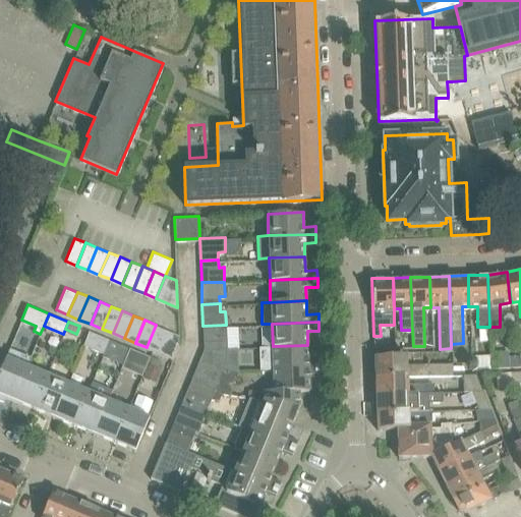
[(158,352),(167,329),(156,325),(147,347),(152,349),(158,352)]
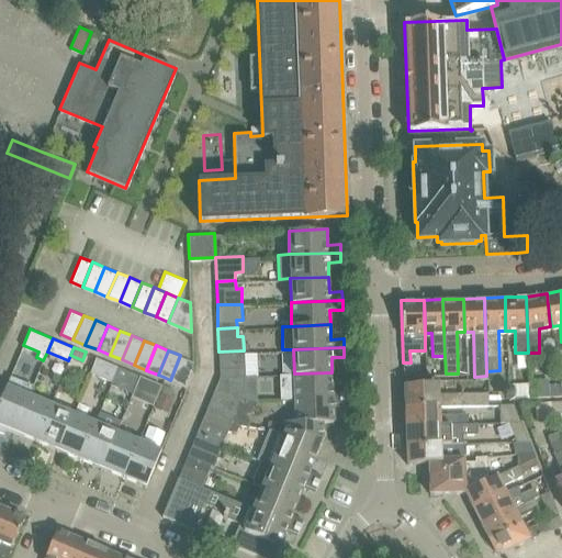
[(244,350),(218,352),(220,376),(245,375),(244,350)]
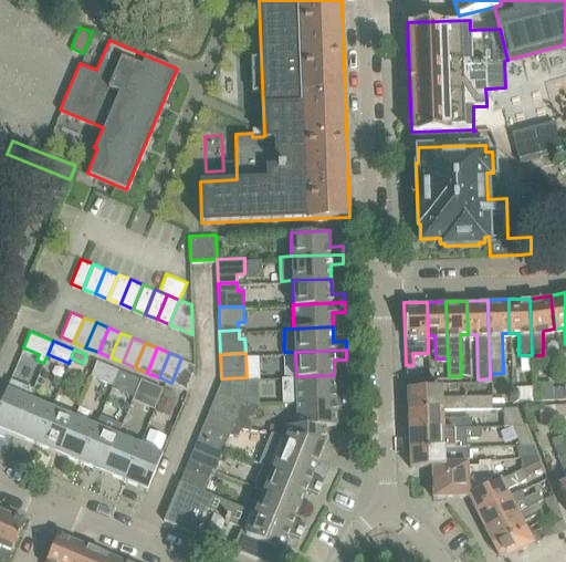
[(181,357),(171,383),(188,389),(195,374),(194,364),(194,363),(181,357)]
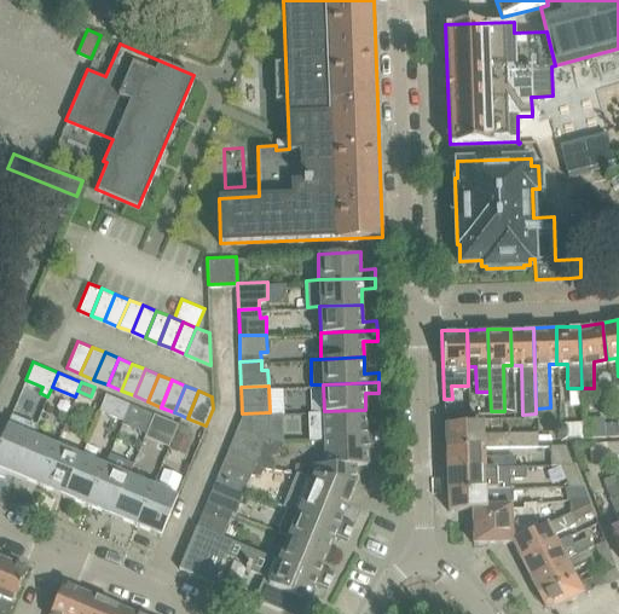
[(490,392),(478,392),(479,411),(491,411),(490,392)]
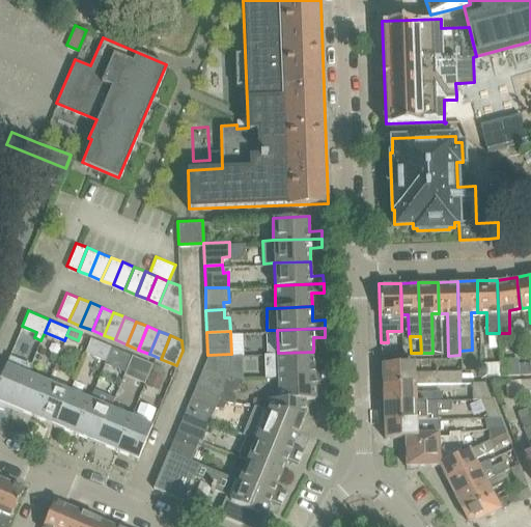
[(93,337),(87,352),(106,359),(108,353),(111,344),(101,340),(93,337)]
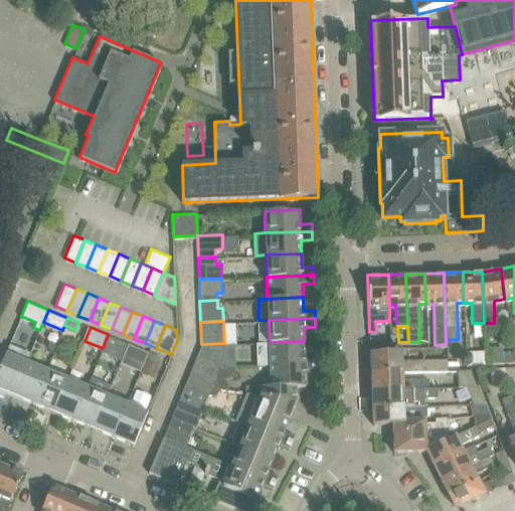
[(117,338),(110,355),(121,360),(122,358),(128,343),(119,339),(117,338)]
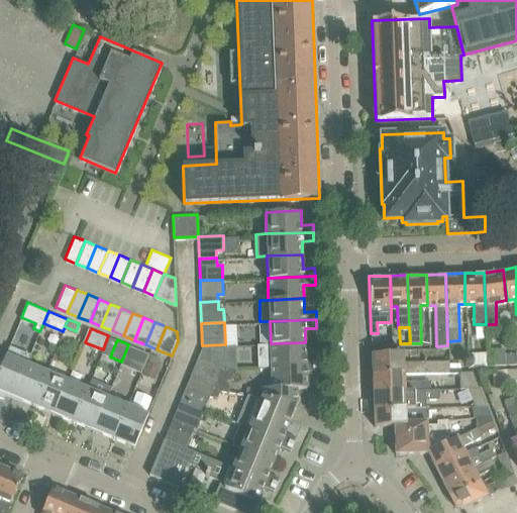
[(271,343),(256,343),(257,366),(271,365),(318,364),(317,355),(306,355),(305,342),(271,343)]
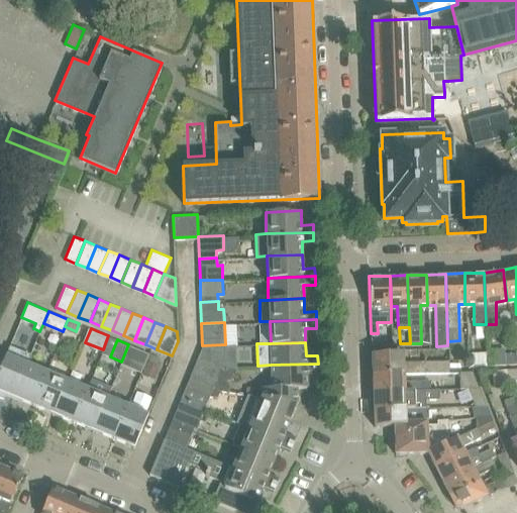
[(9,344),(0,367),(0,395),(3,397),(6,392),(12,394),(12,396),(13,395),(26,362),(27,362),(31,353),(9,344)]
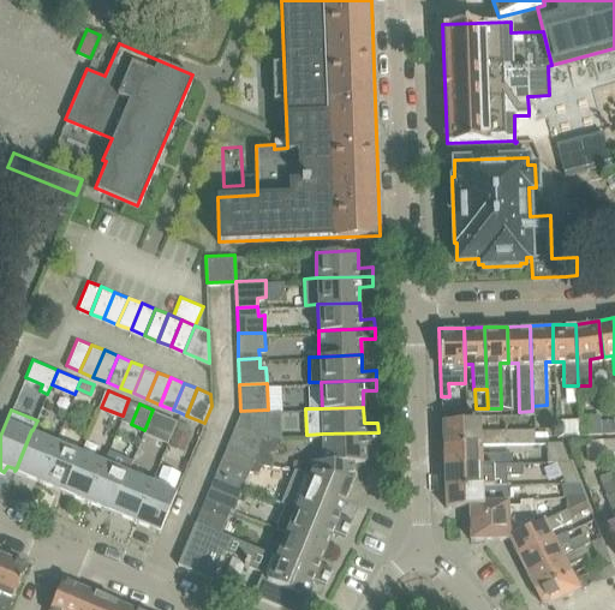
[(153,410),(145,428),(169,437),(177,419),(156,411),(153,410)]
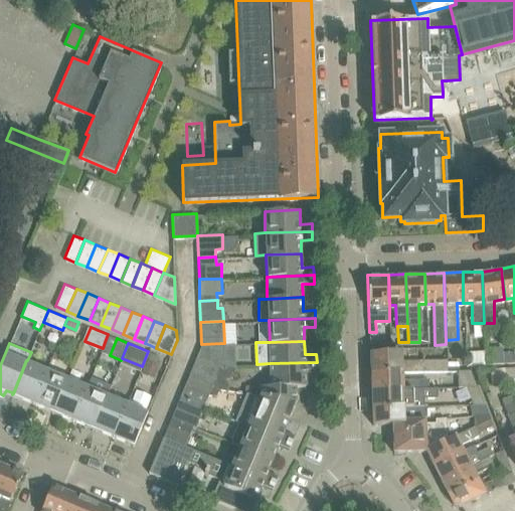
[(201,344),(195,358),(211,365),(218,365),(224,365),(224,343),(201,344)]
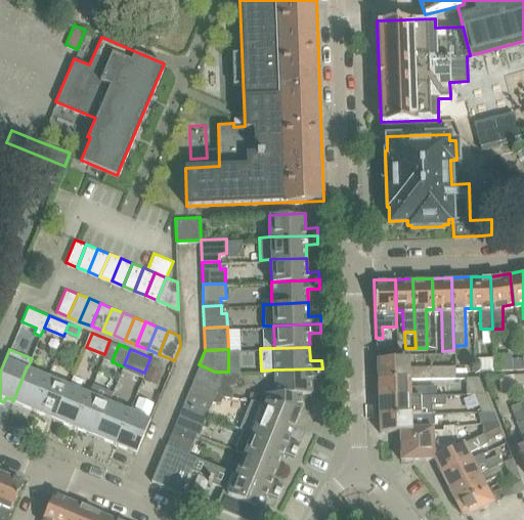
[(492,352),(492,355),(493,370),(523,367),(521,356),(512,357),(512,351),(492,352)]
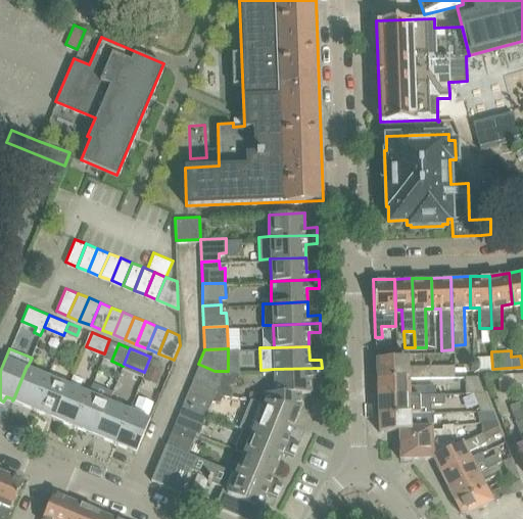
[(492,369),(491,355),(472,356),(473,370),(478,369),(492,369)]
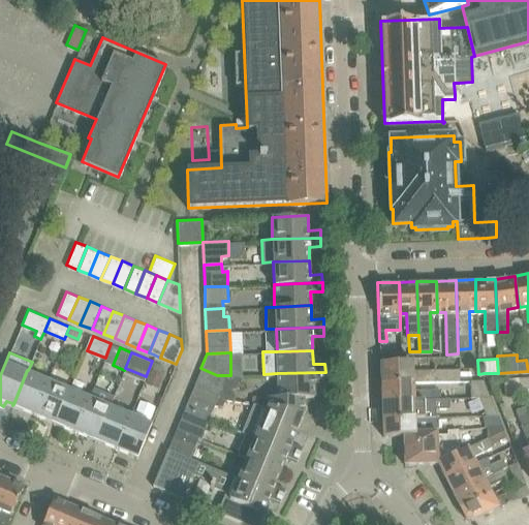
[(153,360),(146,376),(147,377),(146,380),(158,385),(162,374),(160,373),(164,365),(153,360)]
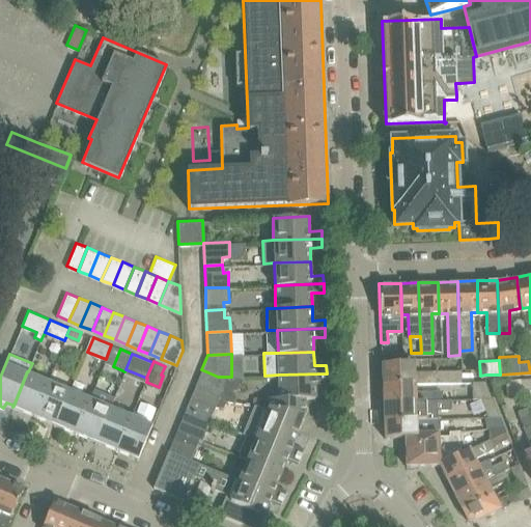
[(414,361),(382,362),(383,383),(415,382),(436,381),(460,380),(460,367),(436,368),(415,369),(414,369),(414,361)]
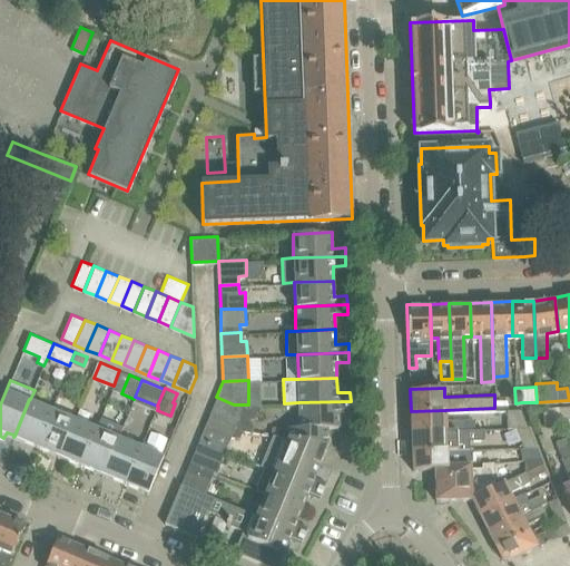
[(216,397),(208,416),(235,427),(242,405),(234,405),(216,397)]
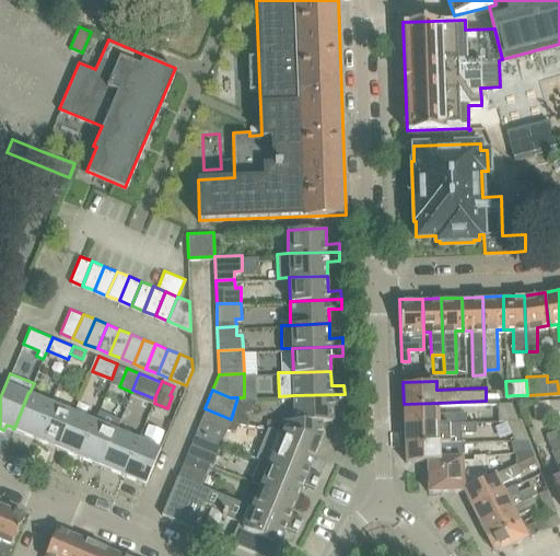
[(50,401),(30,392),(28,392),(14,428),(36,437),(50,401)]
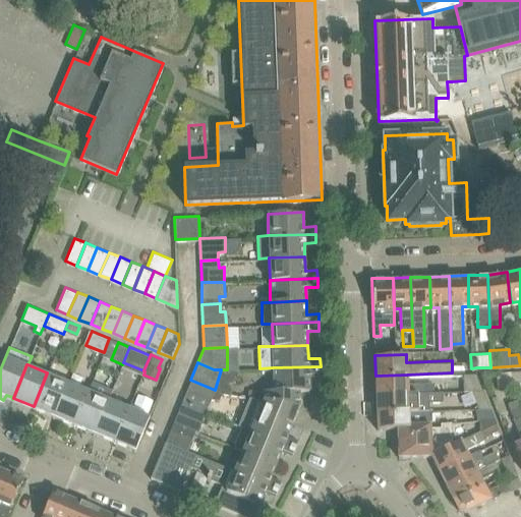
[(299,390),(309,389),(308,375),(321,375),(321,366),(273,367),(273,391),(264,391),(264,399),(299,405),(299,390)]
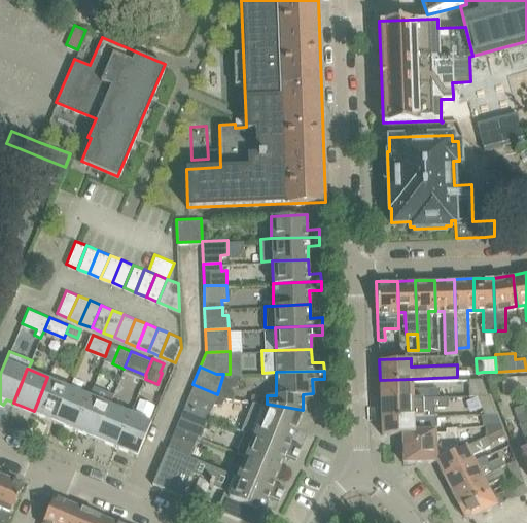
[(526,374),(515,375),(516,386),(526,385),(526,374)]
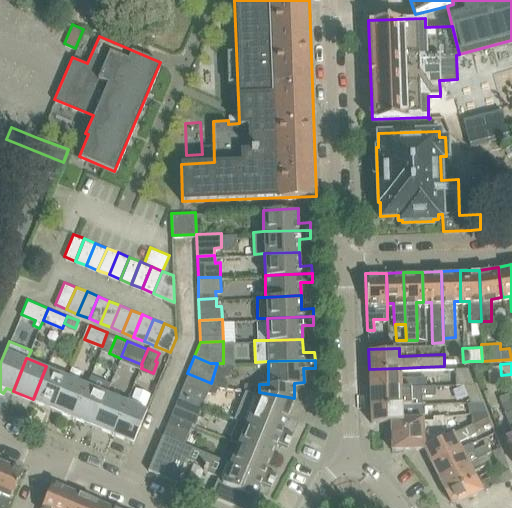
[(46,366),(33,399),(53,407),(66,375),(46,366)]
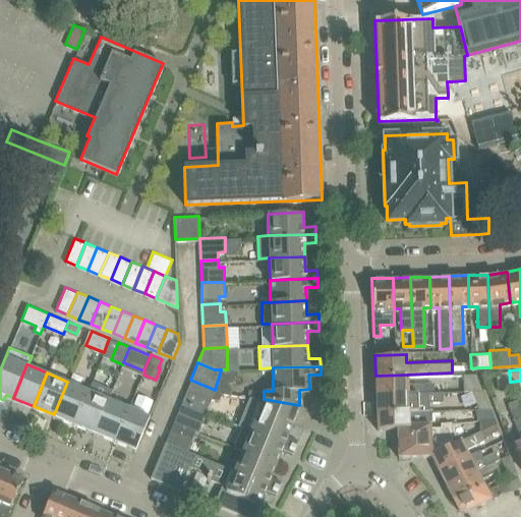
[(476,374),(463,374),(463,391),(473,390),(482,390),(476,374)]
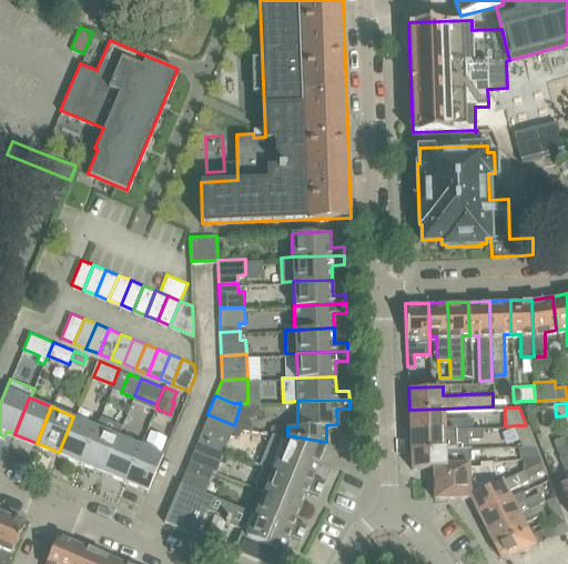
[(444,409),(409,410),(409,429),(474,427),(473,415),(445,416),(444,409)]
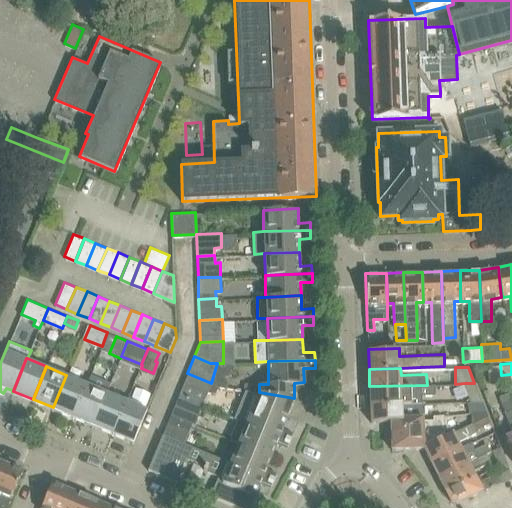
[(187,373),(178,394),(202,403),(207,391),(214,392),(217,385),(211,383),(187,373)]
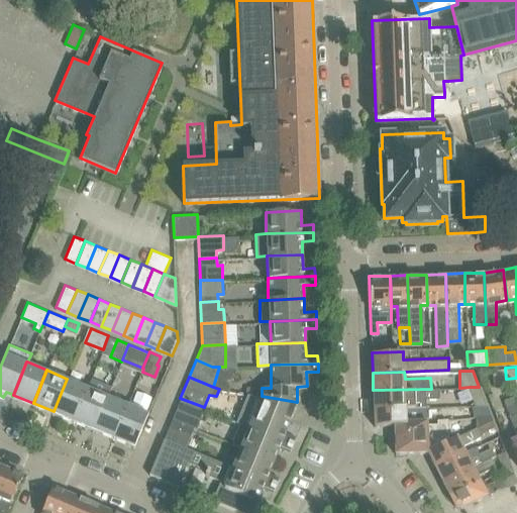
[(87,387),(74,420),(94,428),(107,395),(111,386),(91,378),(87,387)]
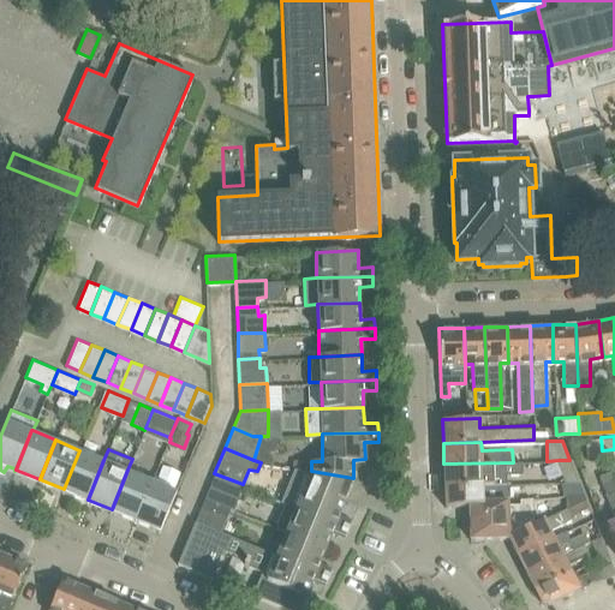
[(103,460),(79,450),(64,489),(88,500),(103,460)]
